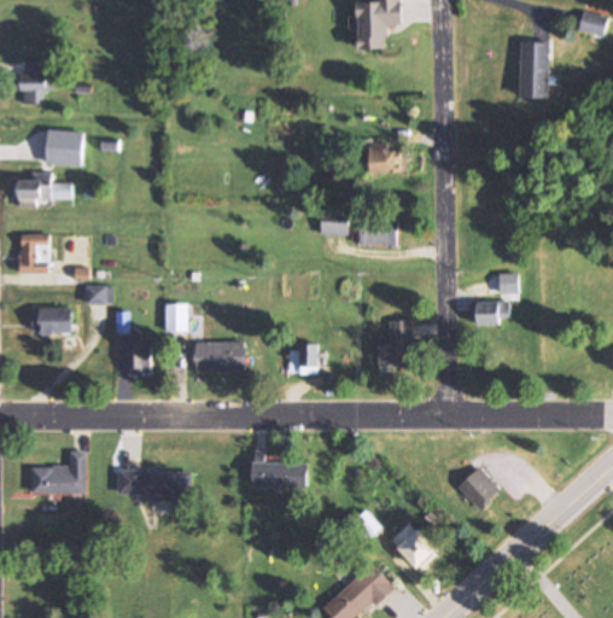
[(356,3),(357,50),(385,48),(384,24),(400,24),(398,0),(373,0),(374,3),(356,3)]
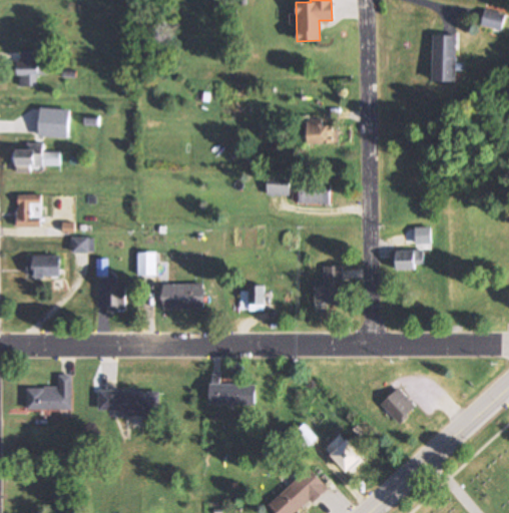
[(500,30),(504,14),(484,8),(479,24),(500,30)]
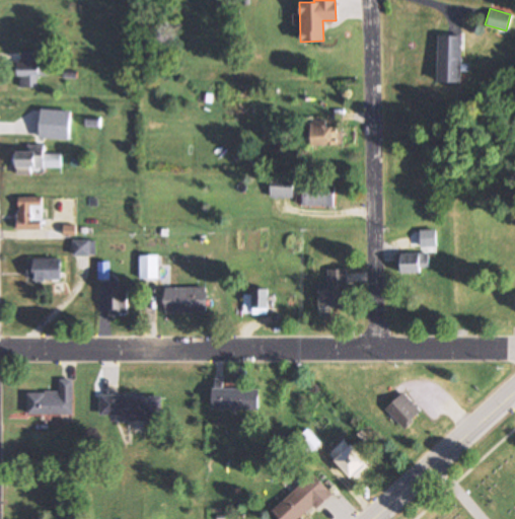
[(437,82),(459,82),(459,34),(437,34),(437,82)]
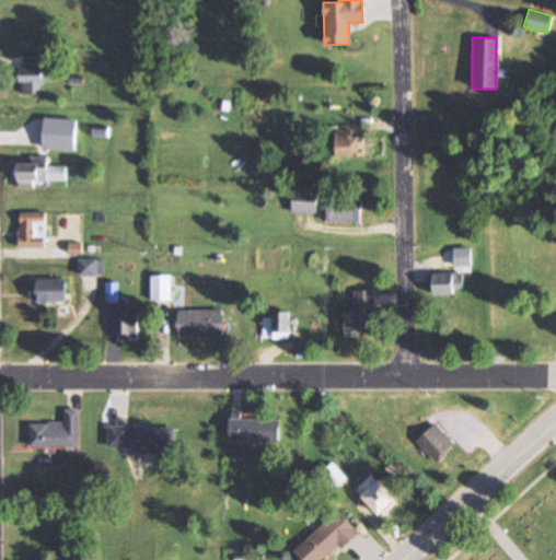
[(37,94),(36,82),(48,82),(48,69),(39,69),(39,56),(16,56),(18,95),(37,94)]
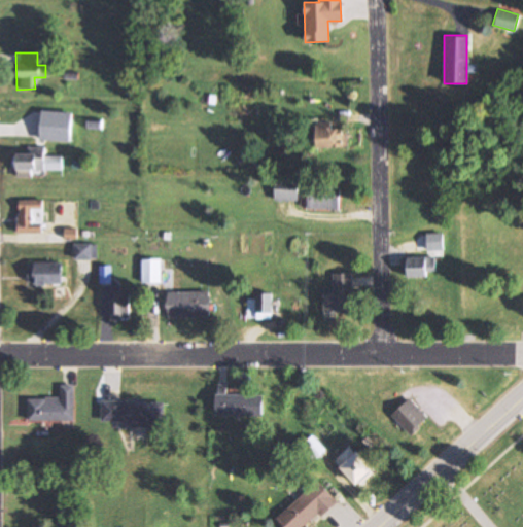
[(330,121),(314,121),(314,147),(345,147),(345,129),(330,129),(330,121)]
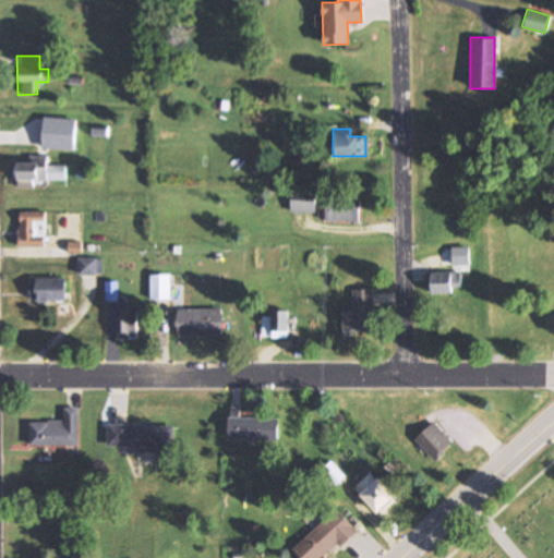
[(14,185),(45,185),(45,156),(24,156),(24,162),(14,162),(14,185)]
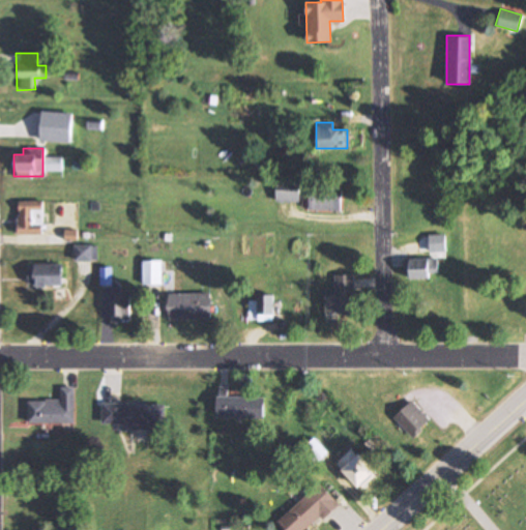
[(297,202),(297,179),(273,179),(273,202),(297,202)]
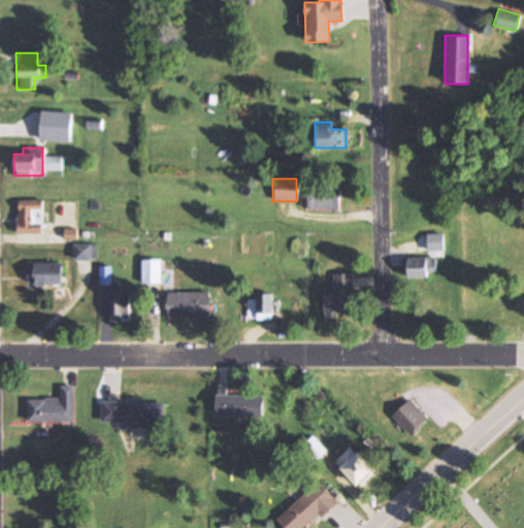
[(337,185),(306,185),(306,209),(337,209),(337,185)]
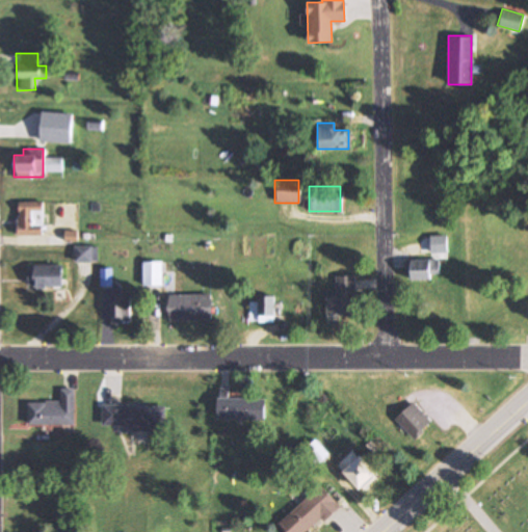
[(16,236),(41,236),(41,203),(16,203),(16,236)]
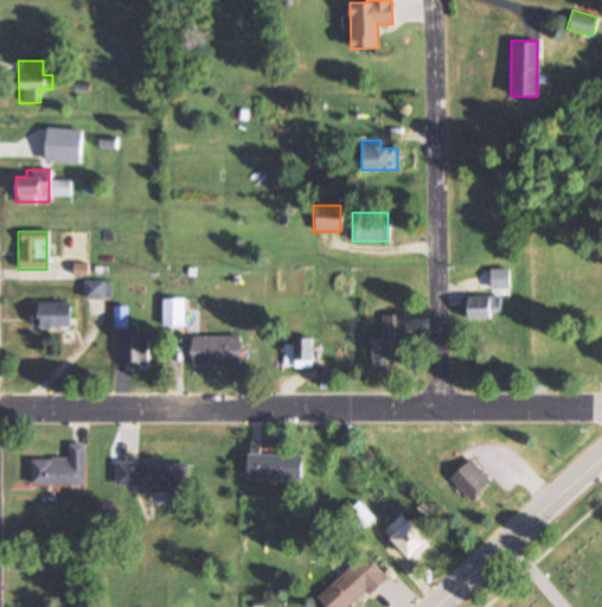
[(83,298),(107,298),(107,280),(83,280),(83,298)]
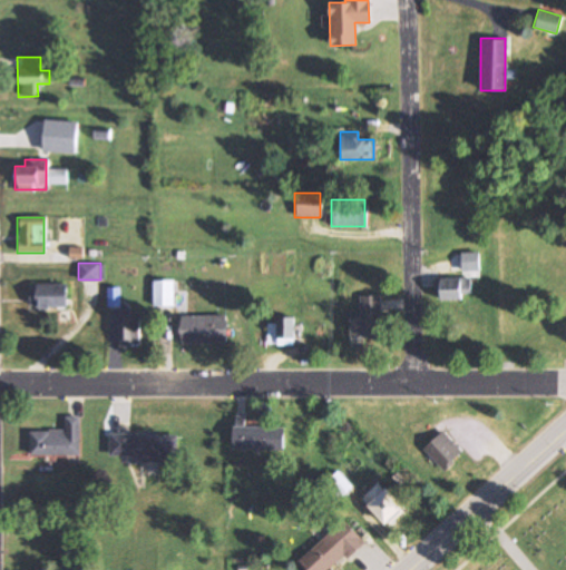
[(435,278),(435,300),(469,300),(469,278),(435,278)]
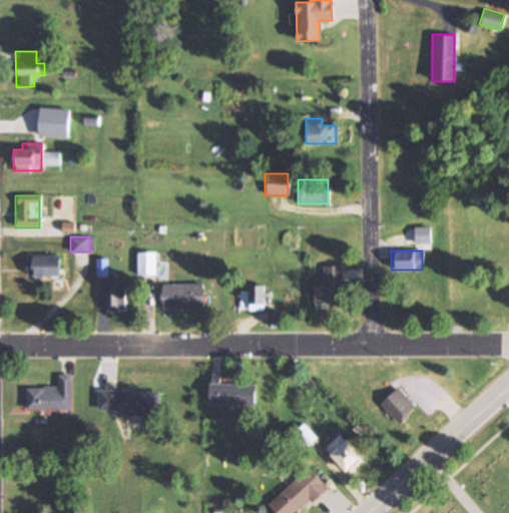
[(154,276),(154,251),(134,251),(134,276),(154,276)]
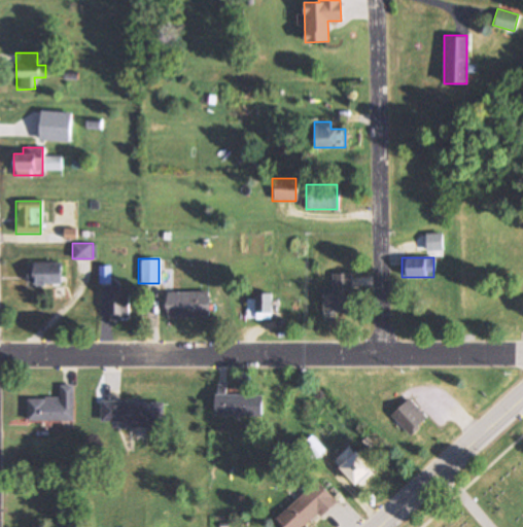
[(25,284),(60,284),(60,261),(25,261),(25,284)]
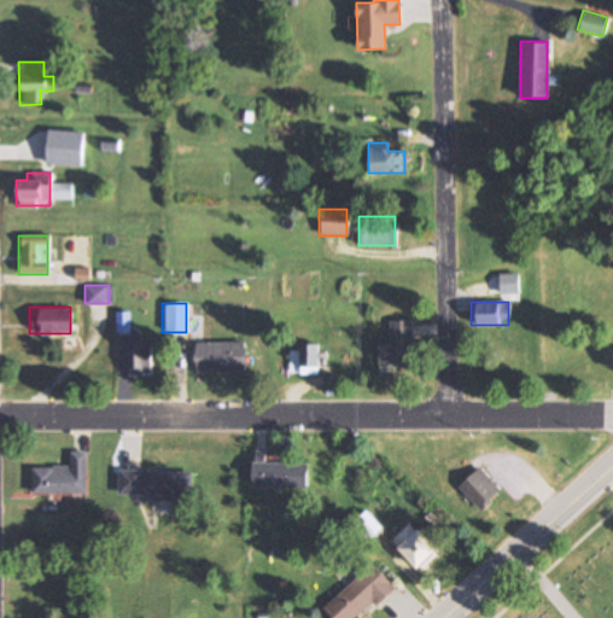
[(377,337),(377,366),(412,366),(412,321),(387,321),(387,337),(377,337)]
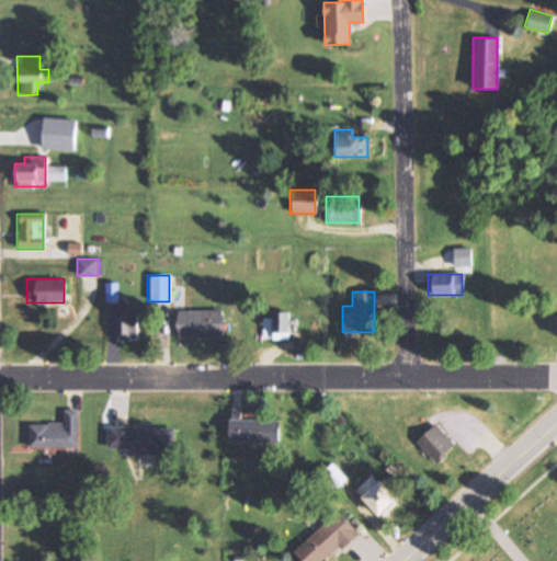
[(135,342),(135,308),(114,308),(114,342),(135,342)]
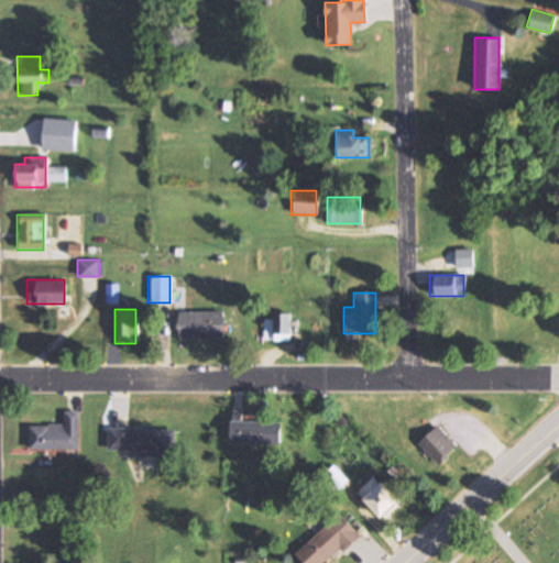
[(222,312),(177,312),(177,340),(222,340),(222,312)]
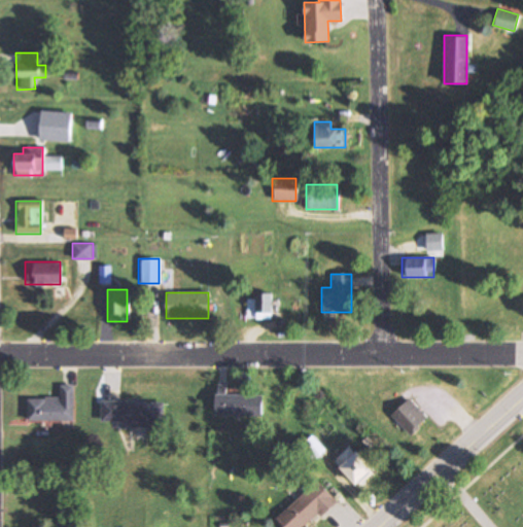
[(271,319),(271,295),(243,295),(243,319),(271,319)]
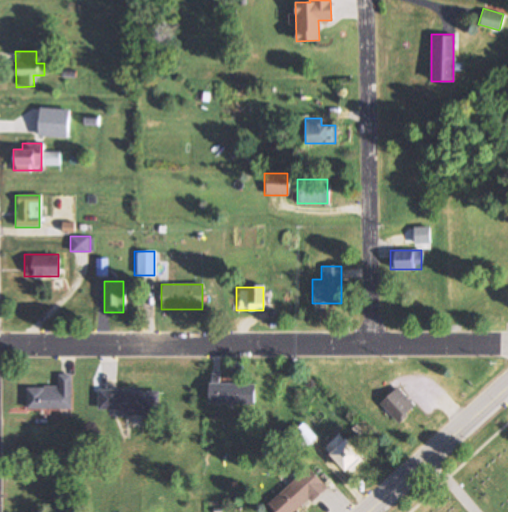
[(25,387),(25,409),(69,409),(69,374),(57,374),(57,387),(25,387)]
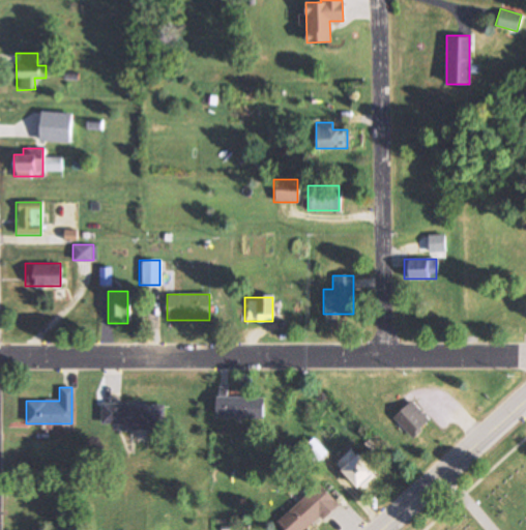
[(263,399),(225,399),(225,387),(215,387),(215,418),(262,419),(263,399)]
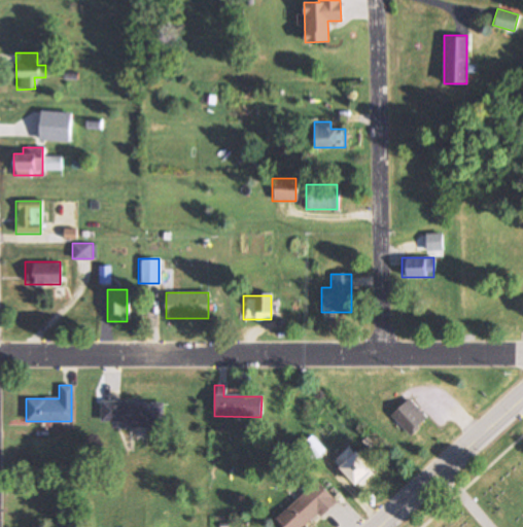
[(426,419),(407,399),(390,417),(409,435),(426,419)]
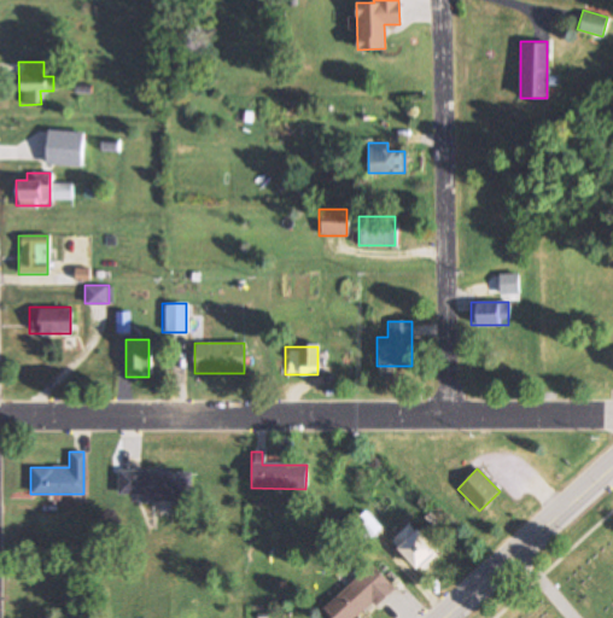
[(188,472),(116,472),(116,500),(188,500),(188,472)]
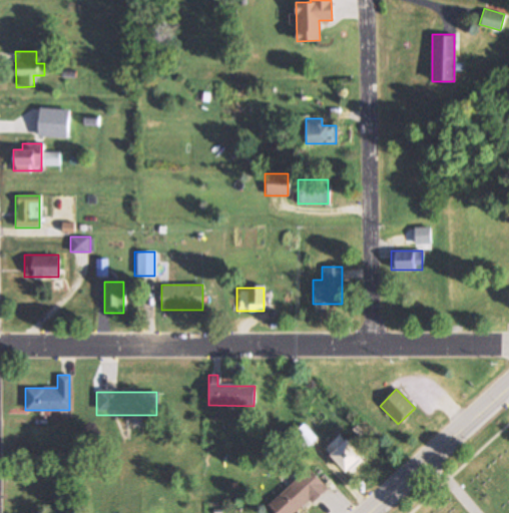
[(348,474),(364,458),(340,434),(324,450),(348,474)]
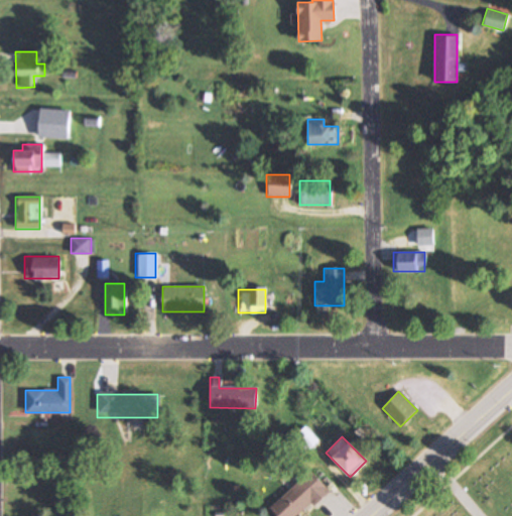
[(268,509),(275,515),(299,515),(328,490),(308,471),(268,509)]
